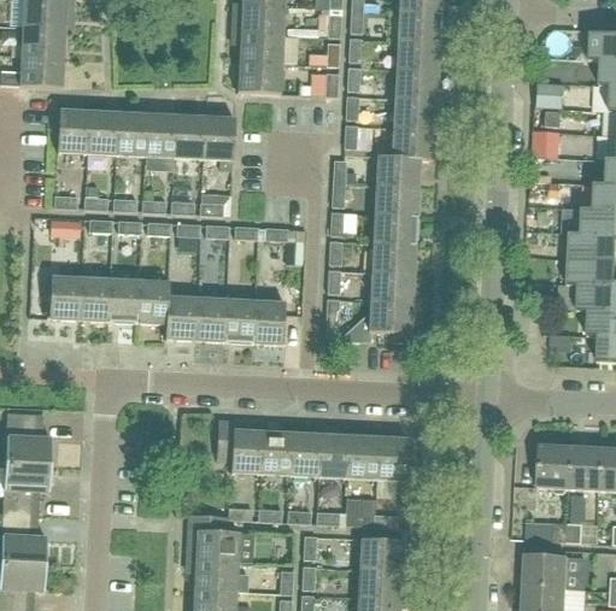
[(66,3),(66,0),(23,0),(22,25),(65,28),(65,17),(72,18),(74,3),(66,3)]
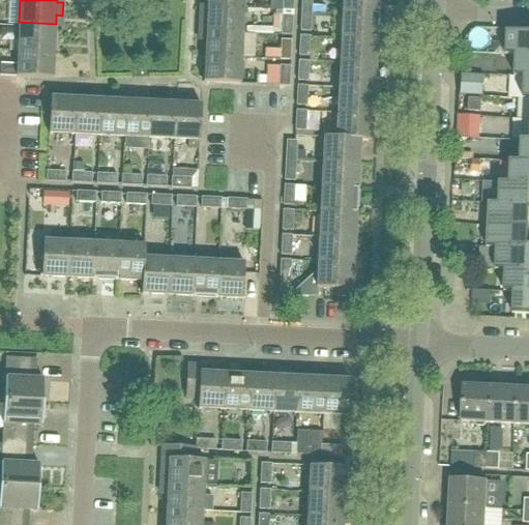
[(380,11),(380,0),(343,0),(343,9),(380,11)]
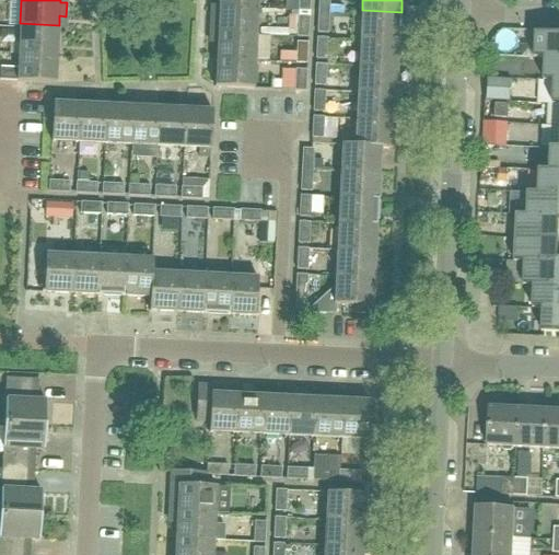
[(257,31),(258,4),(220,3),(219,13),(212,13),(212,27),(219,27),(219,30),(257,31)]
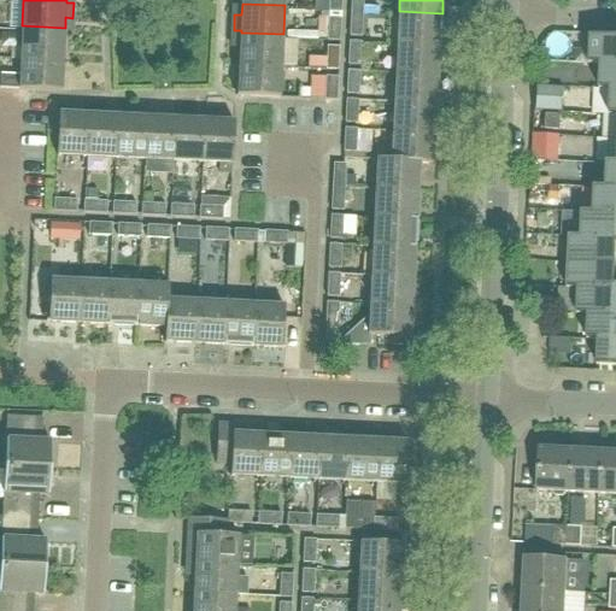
[(363,31),(363,9),(352,9),(351,31),(363,31)]
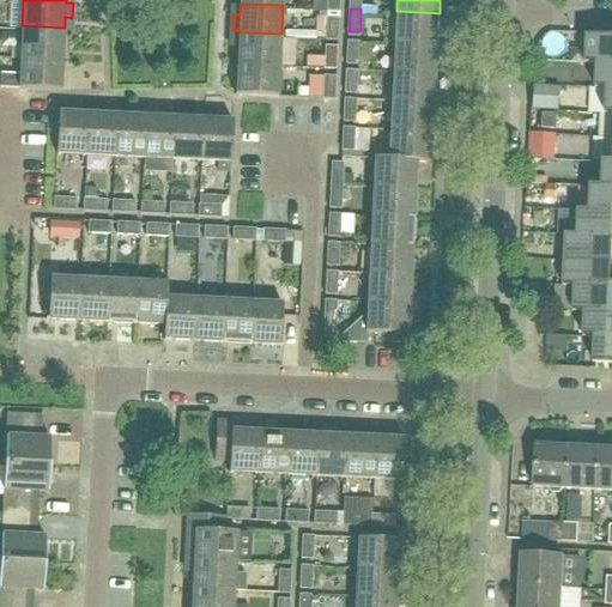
[(437,42),(440,13),(397,11),(394,41),(437,42)]
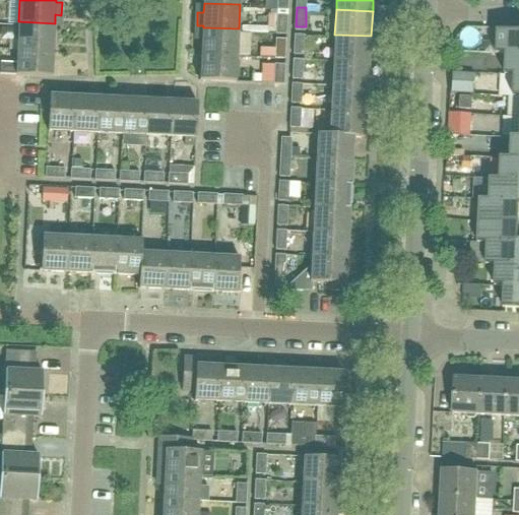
[(285,31),(286,12),(276,11),(275,31),(285,31)]
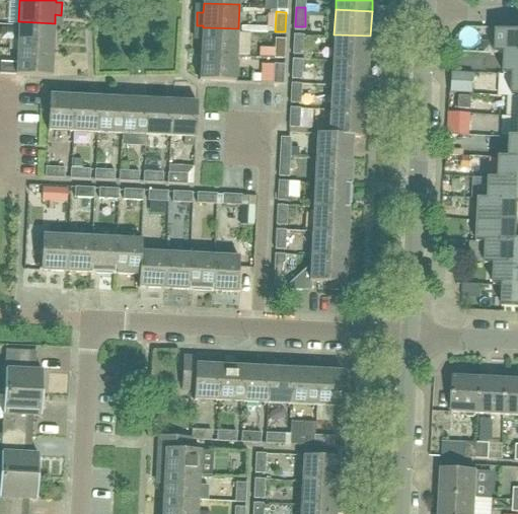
[(53,48),(55,23),(18,21),(17,46),(53,48)]
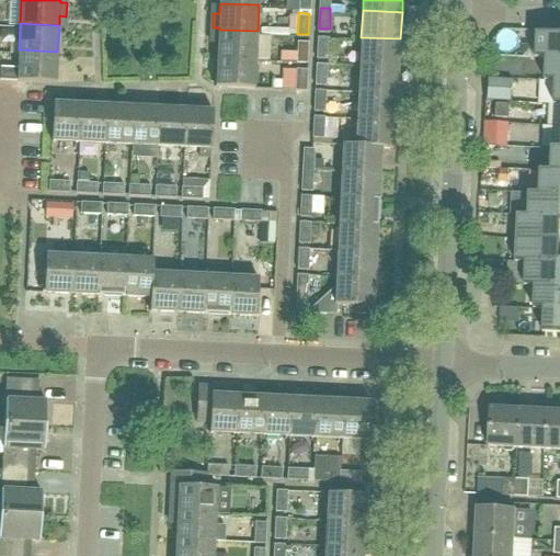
[(219,30),(217,56),(256,57),(258,31),(219,30)]
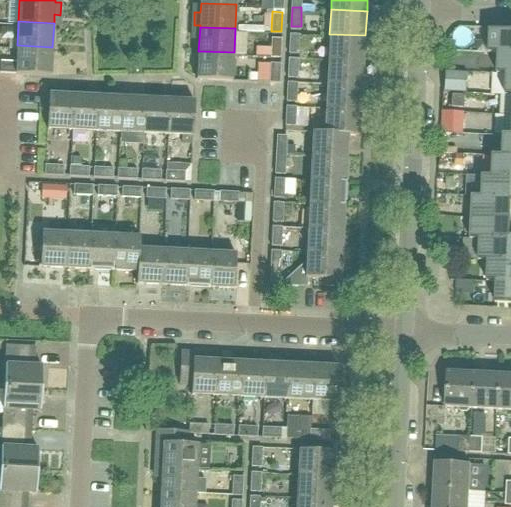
[(490,49),(499,50),(499,49),(510,49),(510,27),(491,27),(490,49)]
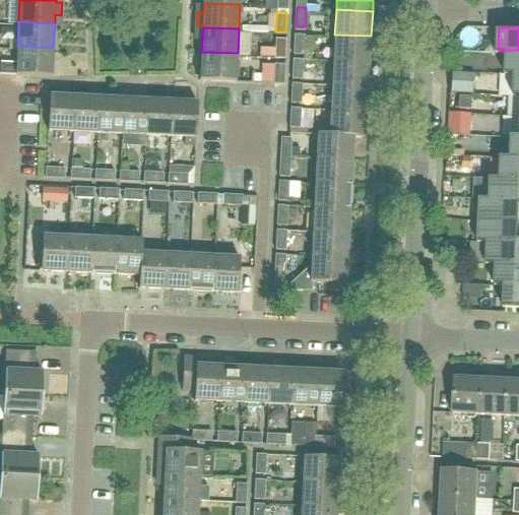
[(296,31),(295,51),(305,51),(305,31),(296,31)]
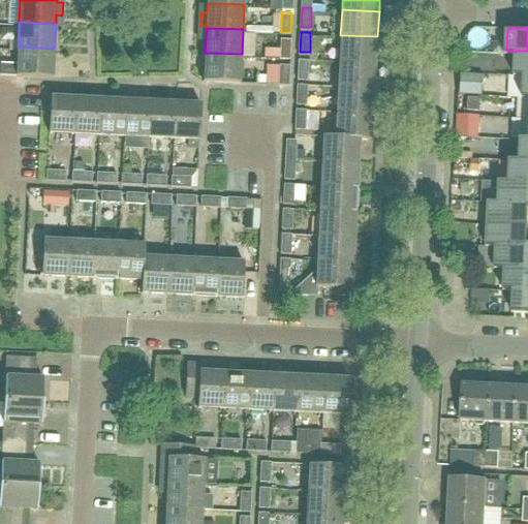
[(376,61),(377,36),(340,35),(339,60),(376,61)]
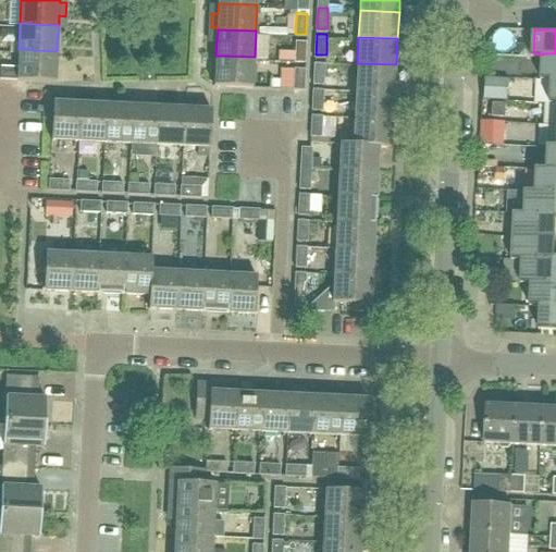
[(305,60),(306,39),(295,38),(294,60),(305,60)]
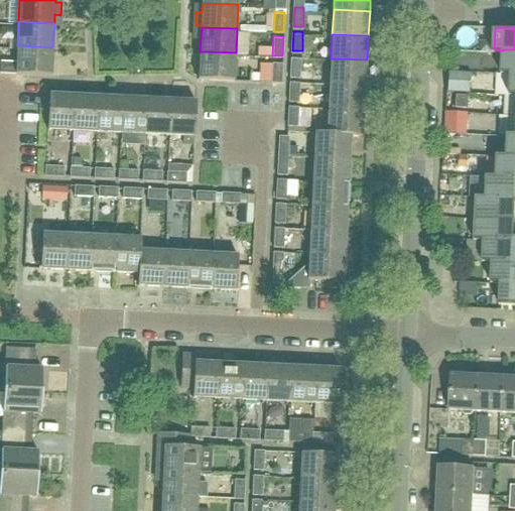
[(52,47),(17,45),(16,60),(0,59),(0,66),(0,70),(52,73),(52,72),(51,72),(52,47)]
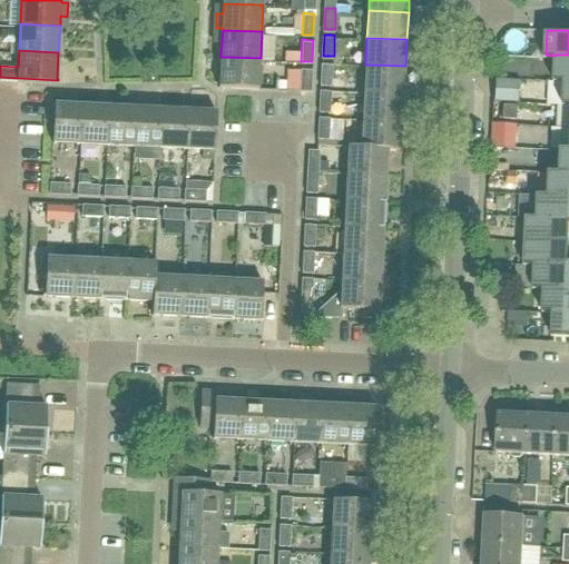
[(568,55),(556,55),(556,56),(555,79),(566,79),(566,78),(568,78),(568,55)]
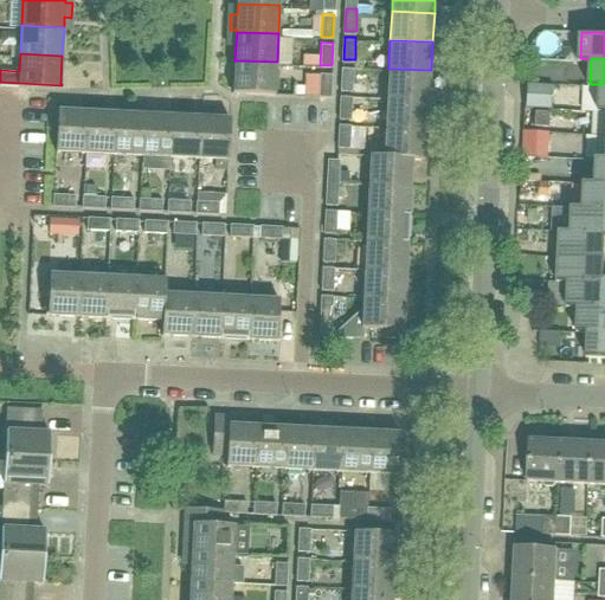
[(276,92),(277,62),(235,60),(233,88),(233,90),(276,92)]
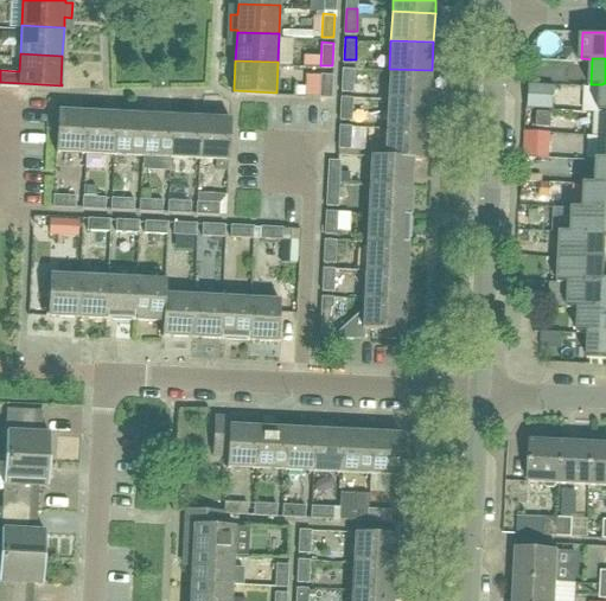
[(343,65),(342,88),(353,89),(355,66),(343,65)]
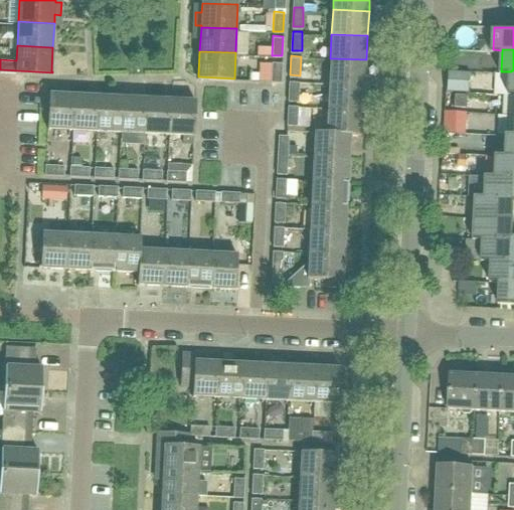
[(365,83),(366,59),(330,58),(329,81),(365,83)]
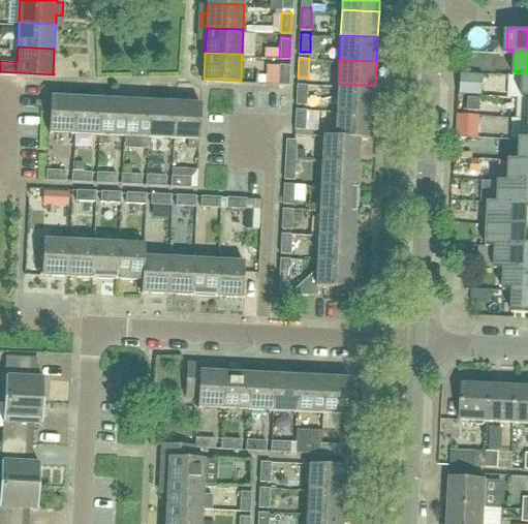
[(289,83),(289,63),(279,63),(279,82),(289,83)]
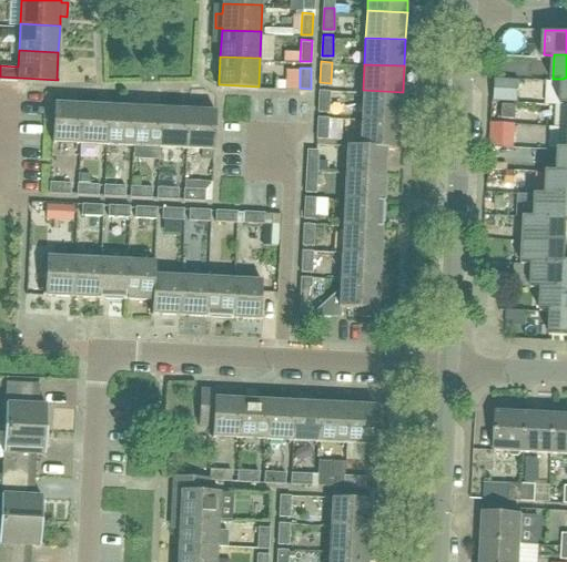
[(495,93),(519,92),(518,80),(494,82),(495,93)]
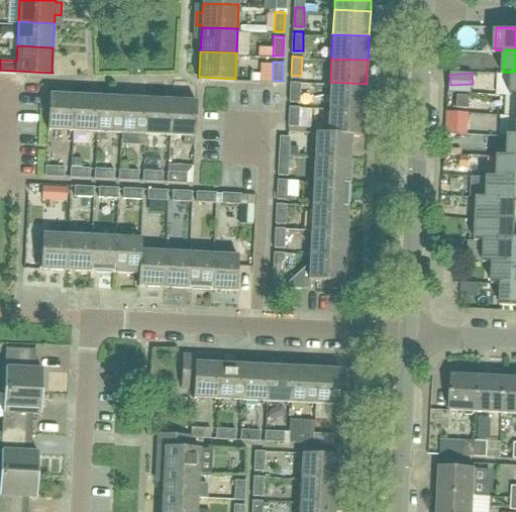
[(291,80),(291,99),(300,100),(301,80),(291,80)]
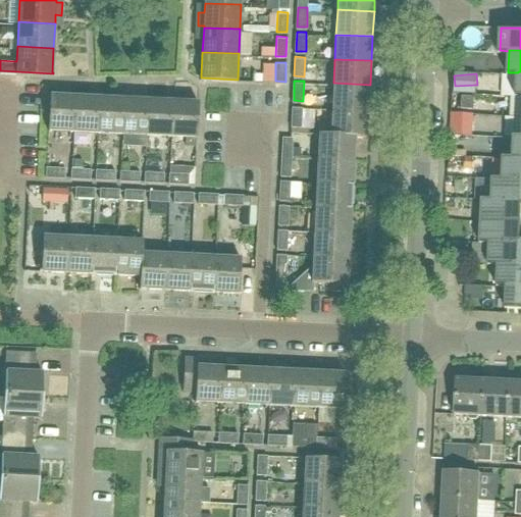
[(369,109),(370,85),(333,83),(332,108),(369,109)]
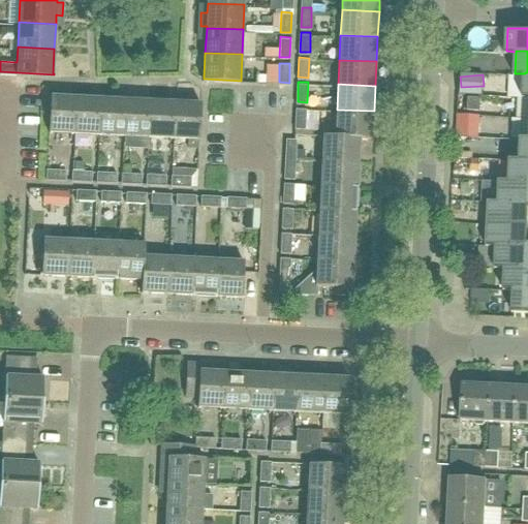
[(103,96),(101,96),(99,132),(124,134),(126,97),(117,97),(117,91),(103,90),(103,96)]
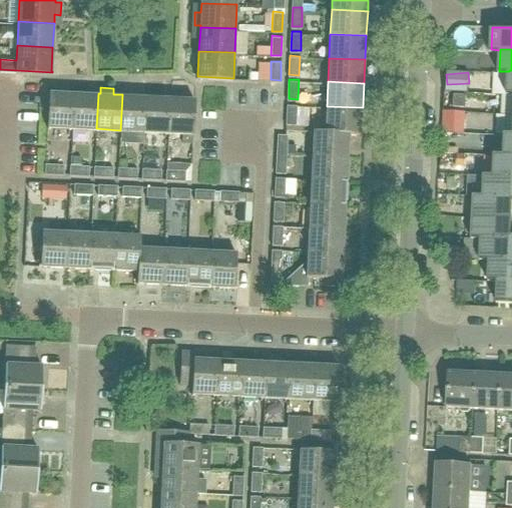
[(72,127),(74,92),(50,91),(50,90),(49,90),(47,126),(61,127),(61,138),(70,139),(71,127),(72,127)]
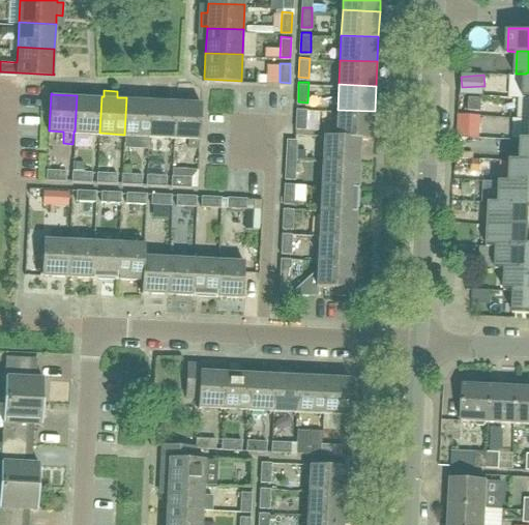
[(101,96),(77,95),(75,132),(99,133),(101,96)]
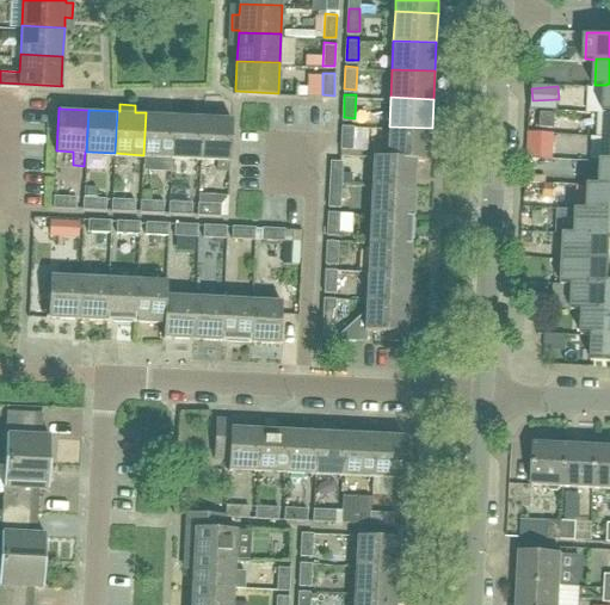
[(143,155),(172,156),(174,113),(146,112),(143,155)]
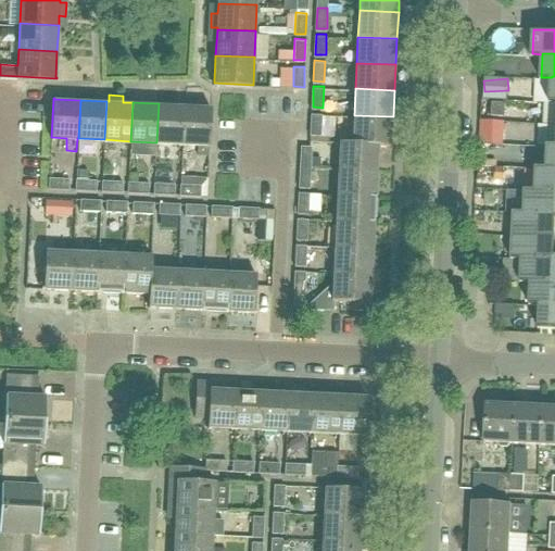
[(185,105),(159,103),(156,142),(183,143),(185,105)]
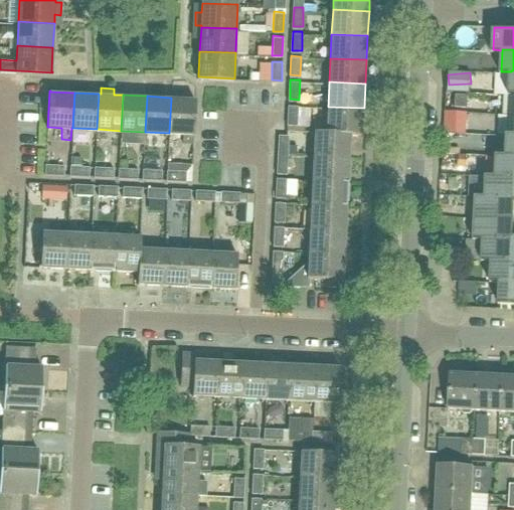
[(194,99),(171,98),(169,133),(194,134),(196,98),(194,98),(194,99)]
